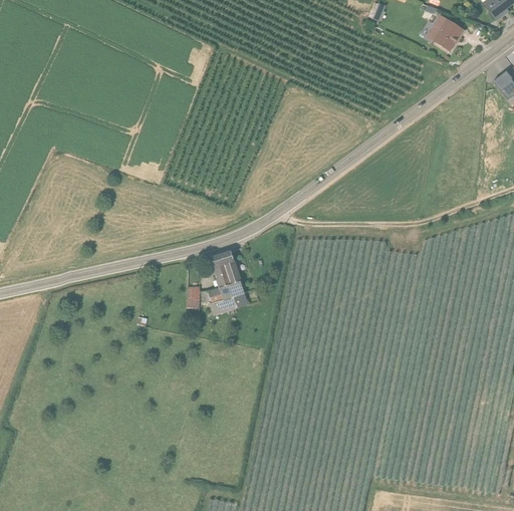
[(428,0),(425,9),(439,13),(441,5),(447,7),(449,0),(428,0)]
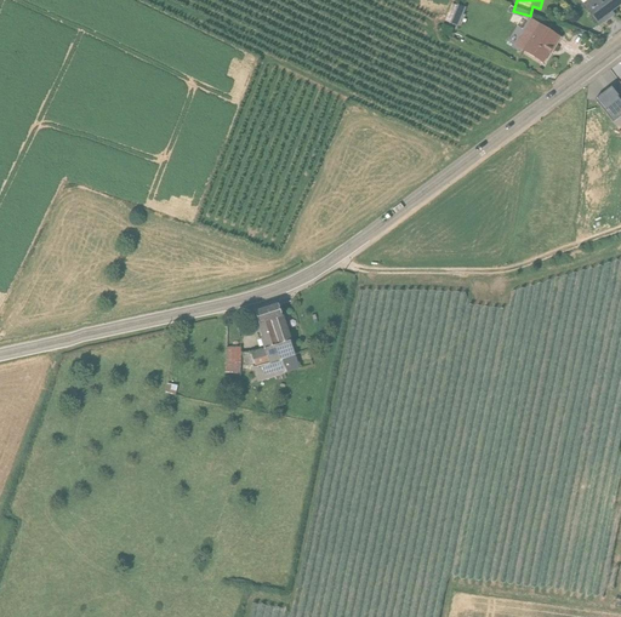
[(585,0),(582,3),(598,24),(613,13),(610,10),(620,1),(620,0),(585,0)]
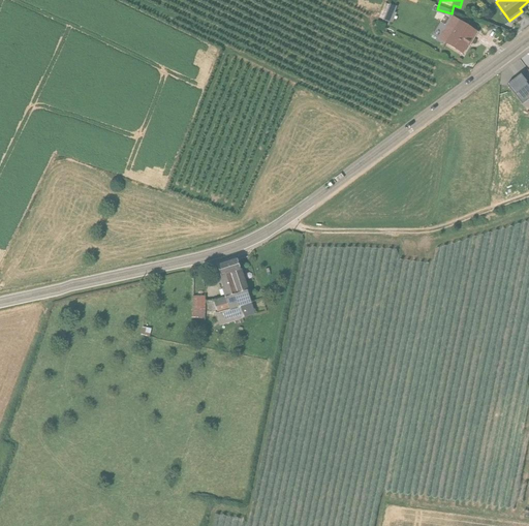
[(384,1),(378,16),(383,18),(382,19),(390,21),(396,5),(384,1)]
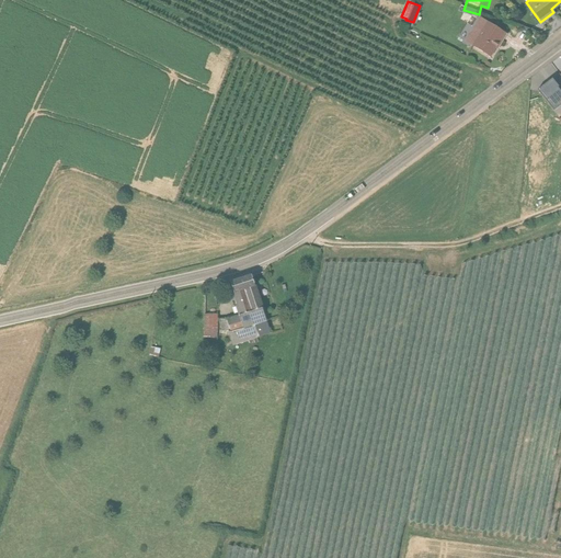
[(479,16),(465,41),(489,56),(500,38),(501,38),(505,33),(479,16)]
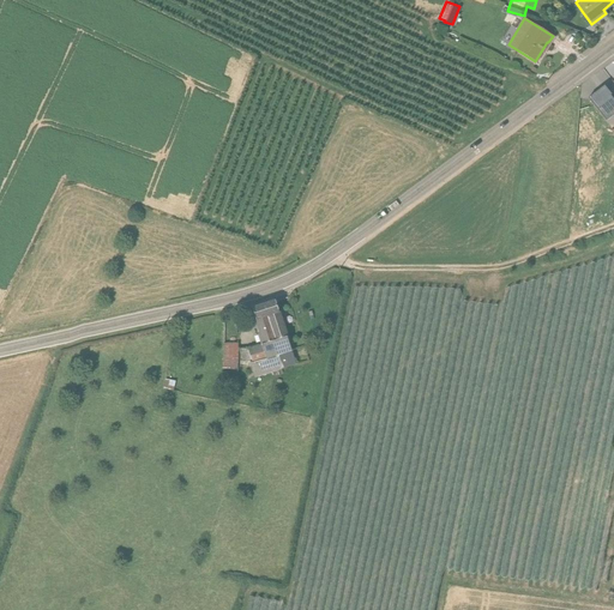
[(603,84),(587,97),(605,120),(613,113),(613,101),(609,95),(611,94),(603,84)]
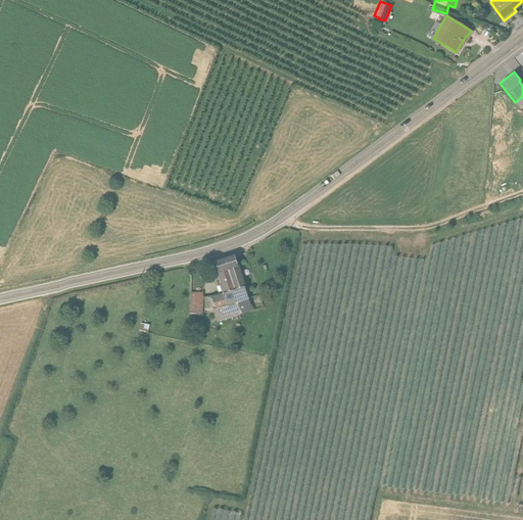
[(211,296),(203,296),(206,308),(212,308),(217,321),(241,313),(237,301),(248,298),(244,286),(245,285),(239,265),(237,266),(234,255),(215,262),(222,283),(219,284),(222,293),(211,296)]
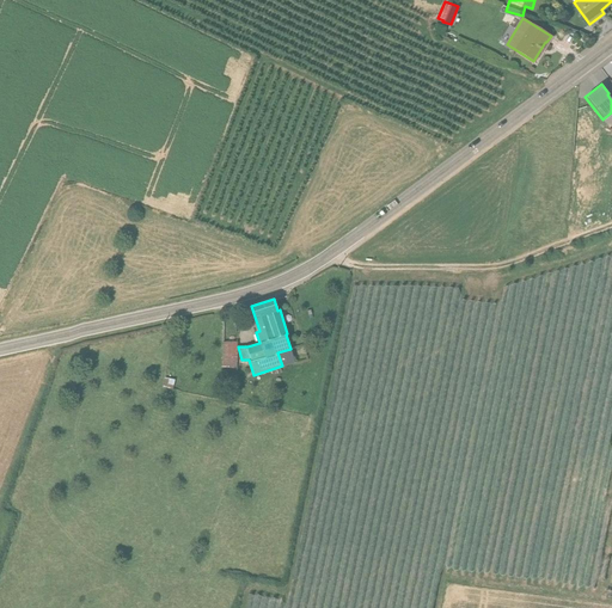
[(222,341),(222,366),(237,367),(237,341),(222,341)]
